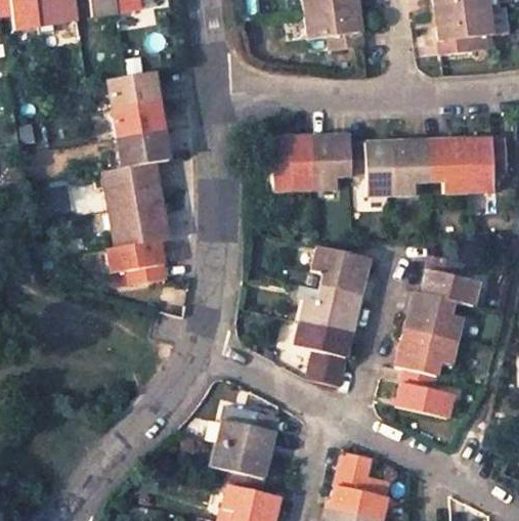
[(0,0),(0,13),(13,12),(16,28),(40,24),(36,0),(0,0)]
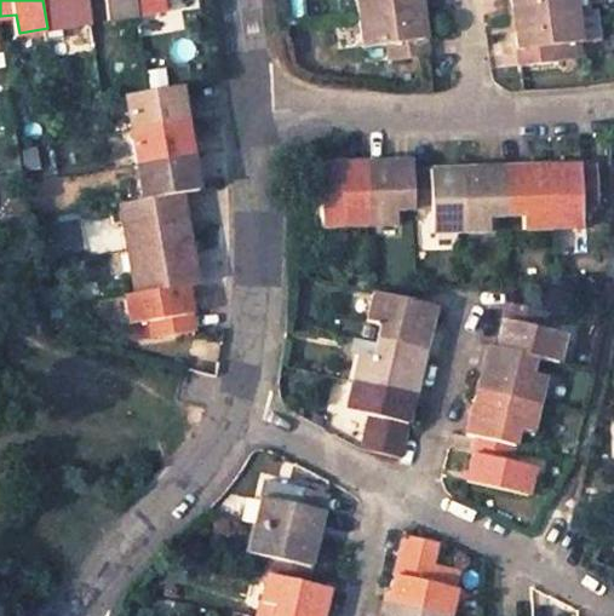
[(42,0),(47,28),(49,36),(69,35),(67,26),(92,22),(89,3),(89,0),(42,0)]
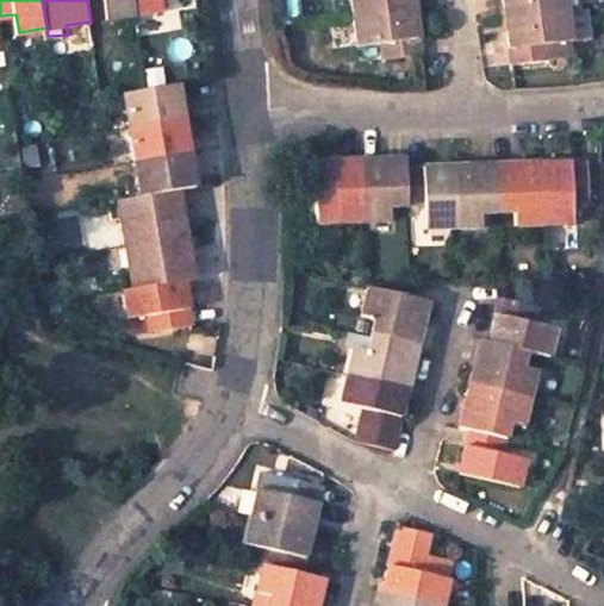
[(87,0),(87,2),(107,0),(111,17),(136,14),(134,0),(87,0)]
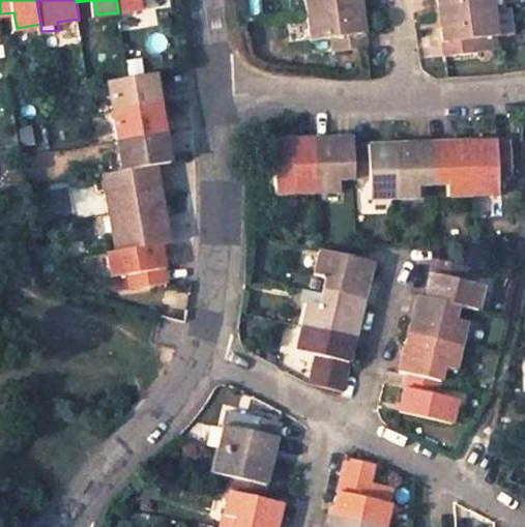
[(116,0),(118,12),(143,9),(142,0),(116,0)]
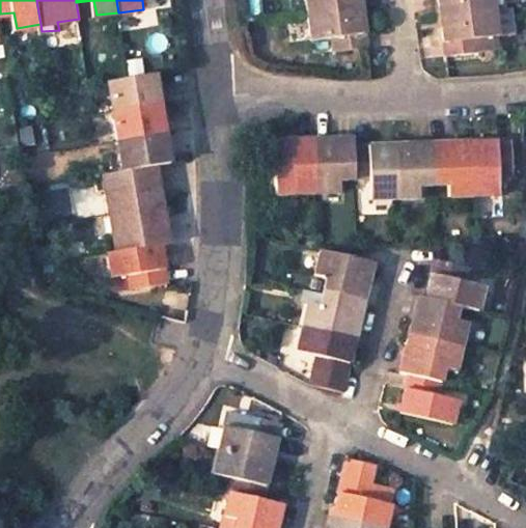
[(307,0),(309,10),(363,4),(362,0),(307,0)]
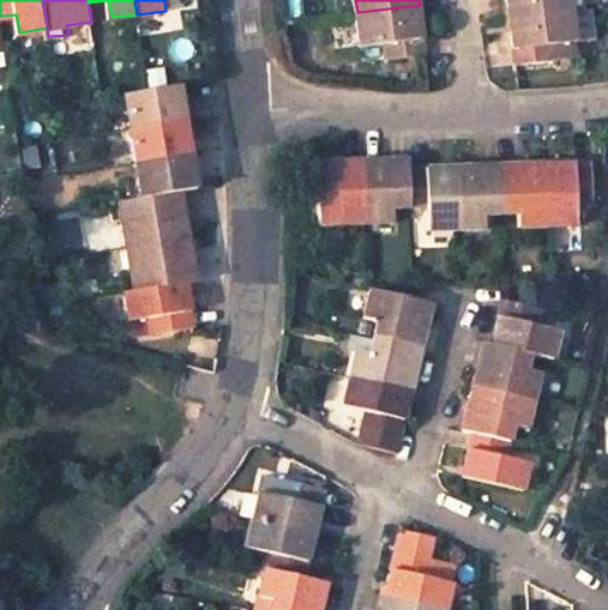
[(507,0),(510,17),(572,10),(571,0),(507,0)]
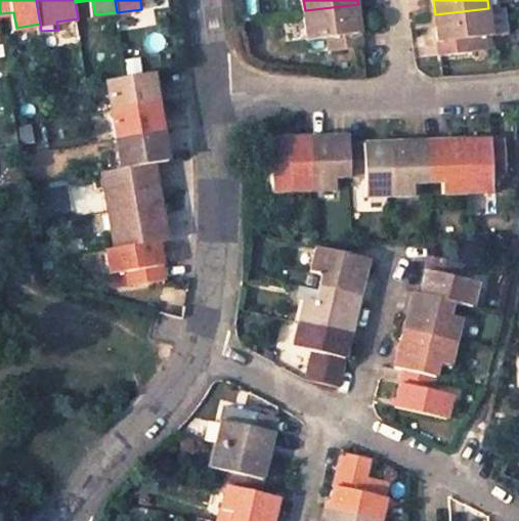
[(305,10),(307,35),(328,33),(330,47),(363,43),(358,4),(305,10)]
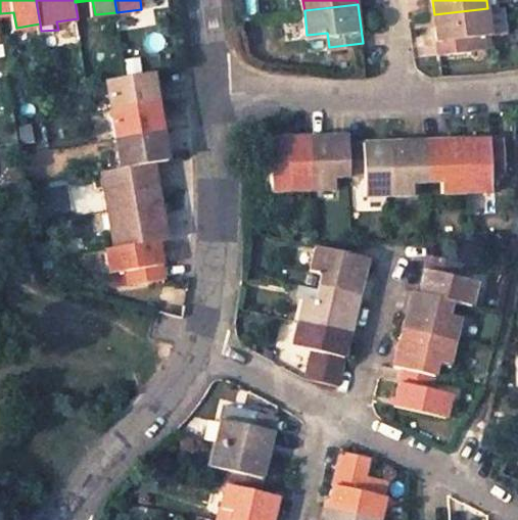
[(434,14),(439,53),(490,47),(489,34),(491,34),(487,8),(434,14)]
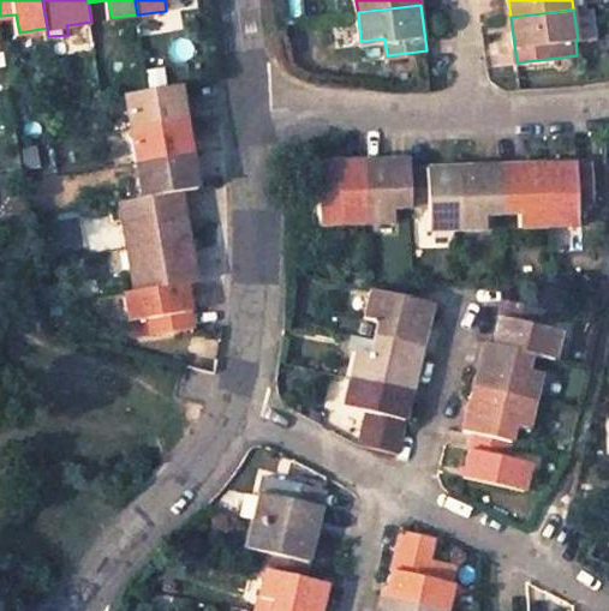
[(183,83),(123,93),(127,125),(189,115),(186,100),(183,83)]
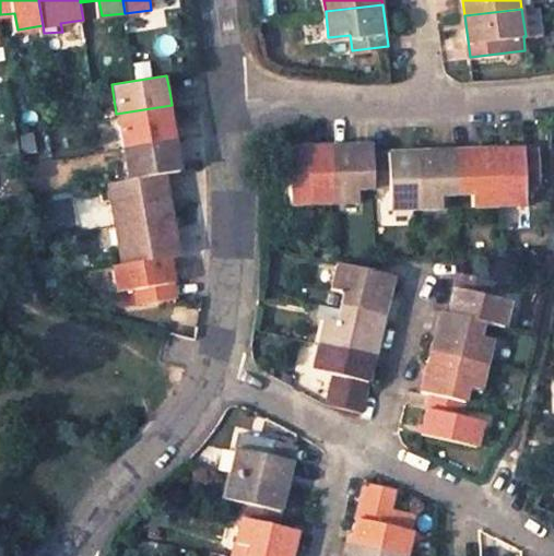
[(172,105),(116,114),(121,148),(177,139),(175,123),(172,105)]
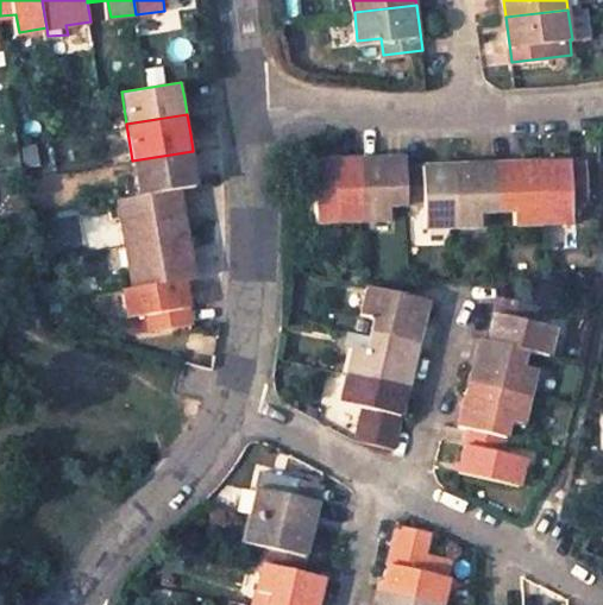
[(193,151),(132,161),(138,195),(183,188),(199,186),(195,169),(193,151)]
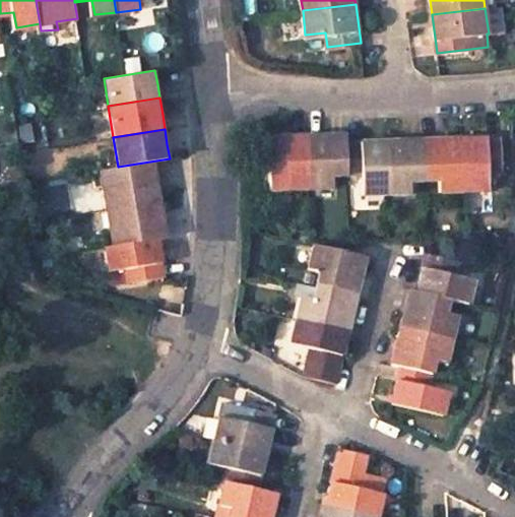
[(330,134),(310,134),(312,188),(337,188),(337,176),(351,175),(350,142),(349,133),(330,134)]
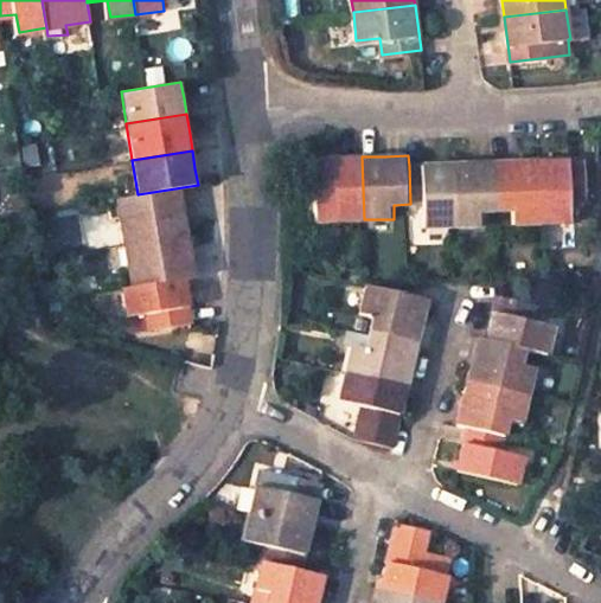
[(347,158),(318,159),(320,220),(364,219),(362,156),(347,158)]
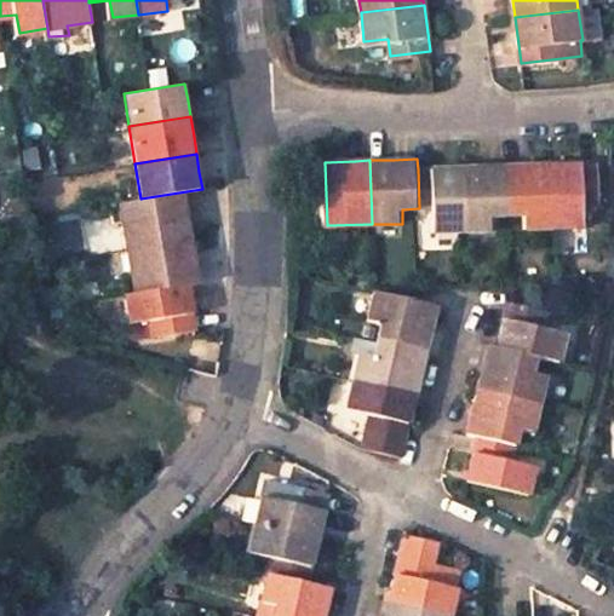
[(580,163),(555,165),(557,228),(586,228),(585,202),(604,202),(603,162),(580,163)]
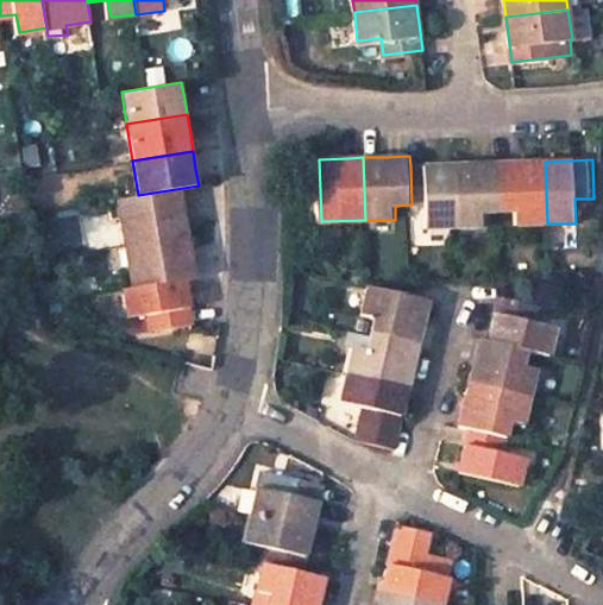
[(526,163),(503,164),(503,212),(517,210),(517,224),(547,224),(545,162),(526,163)]
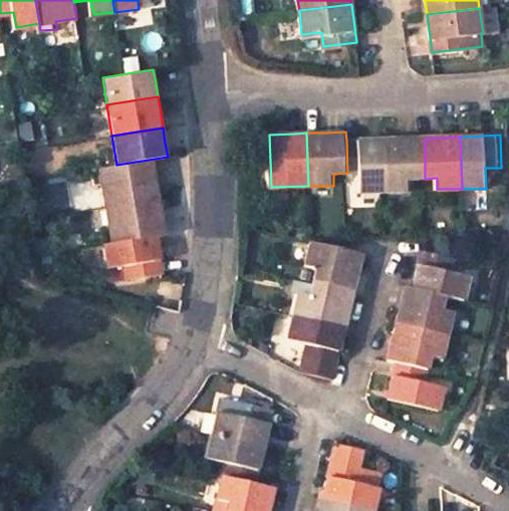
[(407,140),(386,141),(388,192),(411,191),(411,179),(425,179),(425,139),(407,140)]
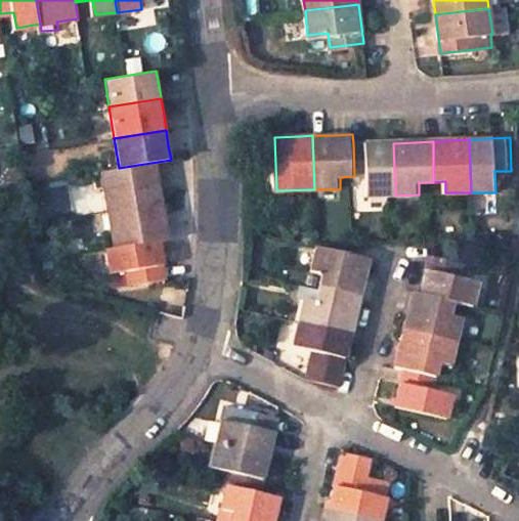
[(373,143),(353,143),(354,176),(369,176),(370,196),(395,196),(393,143),(373,143)]
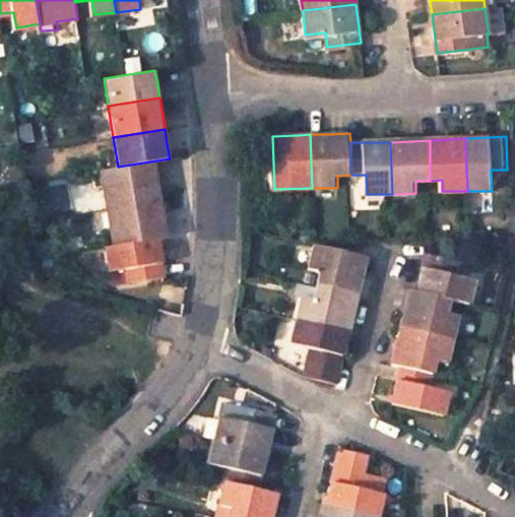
[(118,167),(97,170),(100,184),(108,183),(112,206),(163,197),(159,179),(156,160),(118,167)]
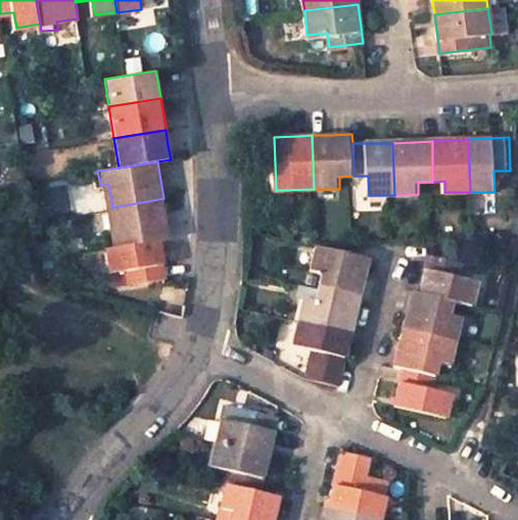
[(163,198),(112,207),(118,232),(106,233),(109,247),(160,239),(169,238),(166,218),(163,198)]
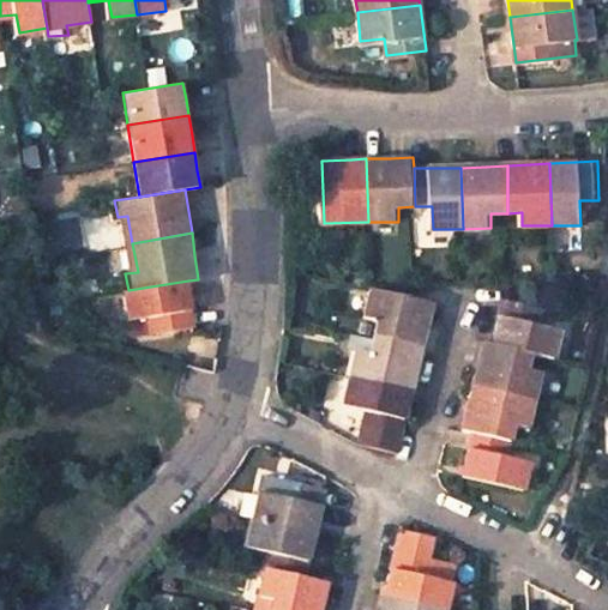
[(188,281),(128,290),(133,318),(150,314),(154,333),(197,326),(192,302),(188,281)]
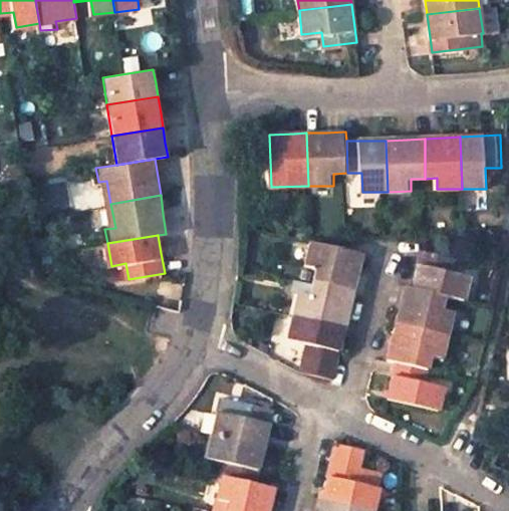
[(364,253),(314,242),(309,265),(319,268),(317,280),(355,289),(359,271),(364,253)]
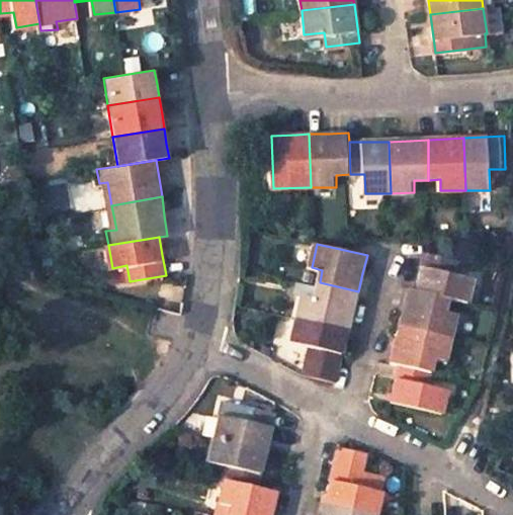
[(460,259),(427,251),(423,270),(418,289),(451,297),(472,302),(478,280),(456,275),(460,259)]
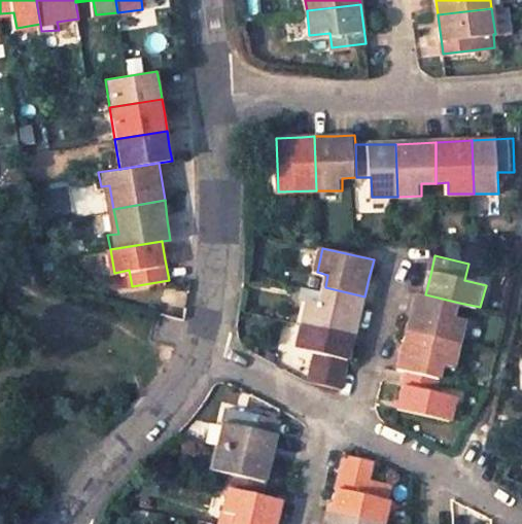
[(364,297),(325,287),(321,303),(311,300),(305,323),(355,335),(360,316),(364,297)]
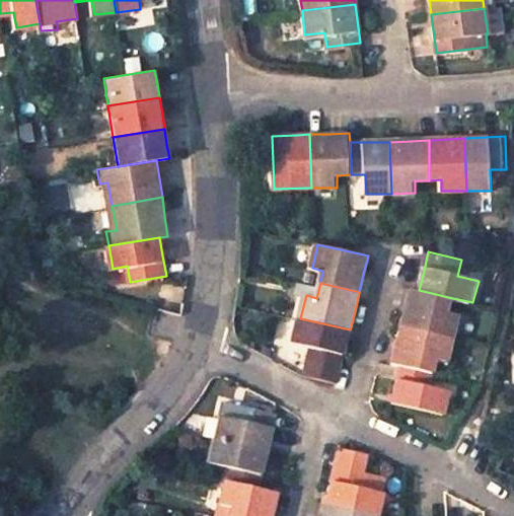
[(419,290),(414,289),(408,309),(404,325),(454,338),(461,314),(448,311),(452,298),(419,290)]
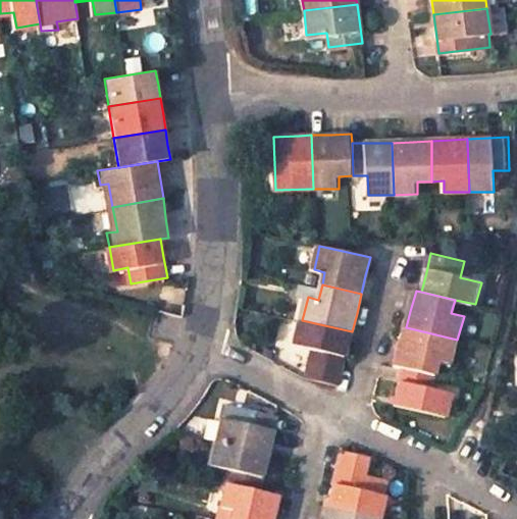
[(352,331),(302,320),(297,344),(316,348),(312,364),(343,370),(348,349),(352,331)]
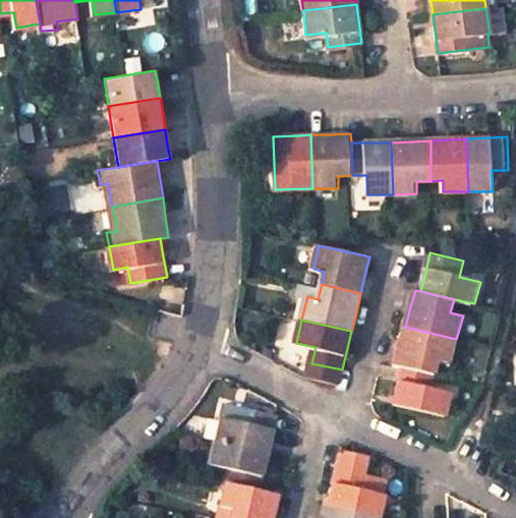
[(456,339),(405,327),(400,344),(395,366),(404,368),(435,376),(439,361),(451,364),(456,339)]
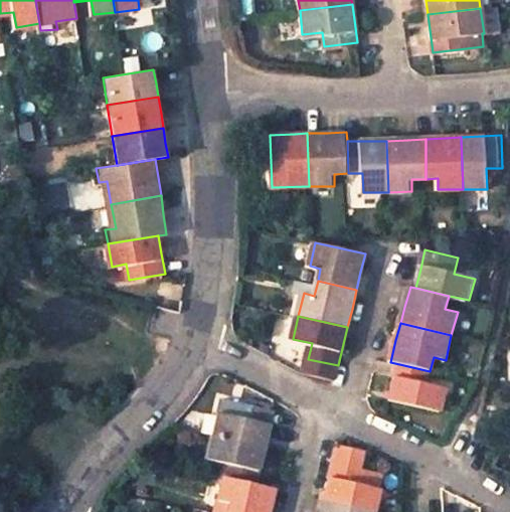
[(430,371),(399,364),(394,382),(389,399),(442,412),(448,388),(428,383),(430,371)]
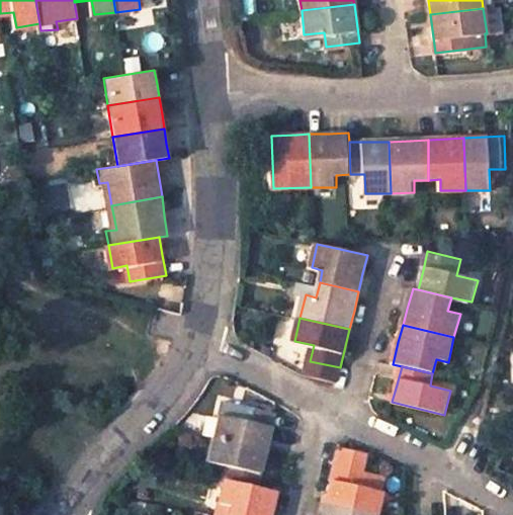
[(274,414),(245,407),(227,403),(219,438),(267,449),(270,434),(274,414)]
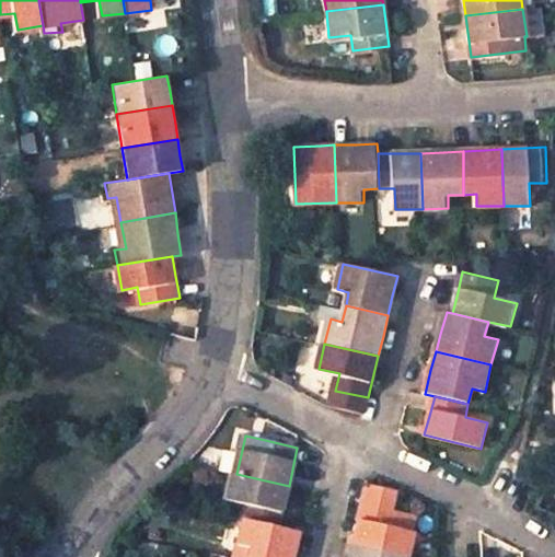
[(289,486),(236,474),(230,500),(249,505),(245,520),(280,529),(285,507),(289,486)]
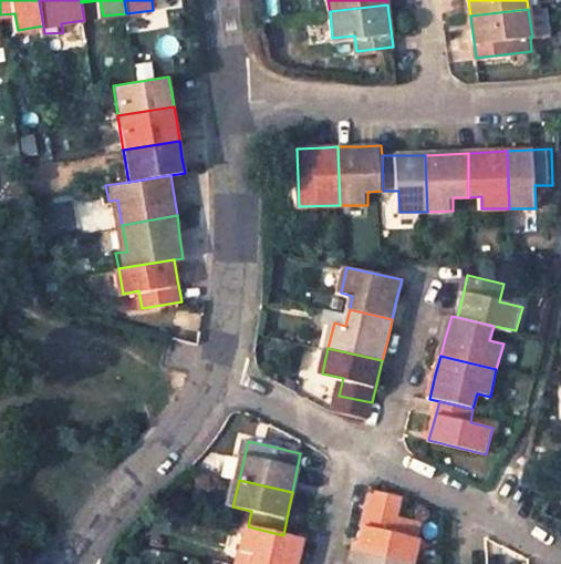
[(359,553),(404,563),(416,563),(423,540),(400,534),(404,519),(398,518),(404,499),(373,491),(370,512),(365,526),(359,553)]
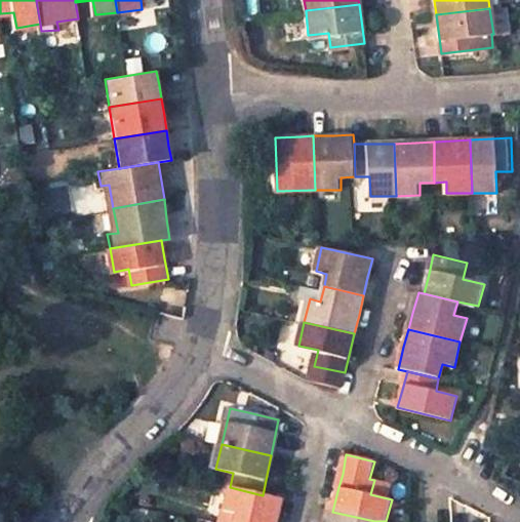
[(263,495),(230,487),(222,521),(276,521),(277,520),(281,499),(263,495)]
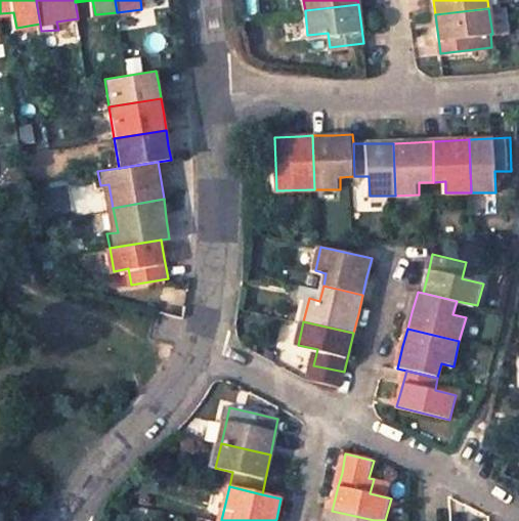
[(374,520),(332,511),(329,520),(374,520)]
